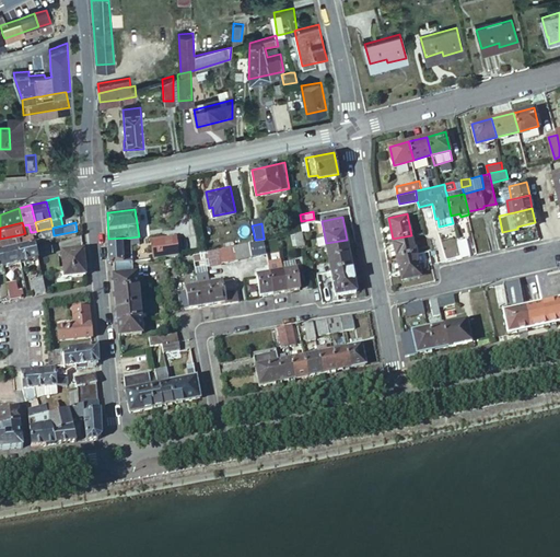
[(51,236),(54,235),(53,228),(48,229),(46,229),(37,231),(33,232),(34,236),(35,240),(48,236),(51,236)]
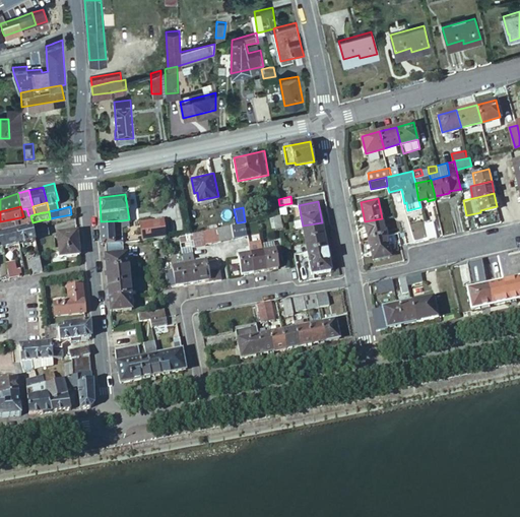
[(276,228),(283,227),(281,214),(274,215),(276,228)]
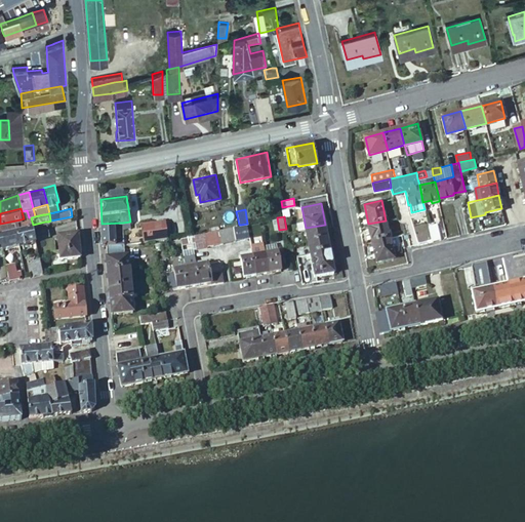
[(29,217),(24,218),(21,219),(23,227),(33,225),(32,222),(31,217),(29,217)]
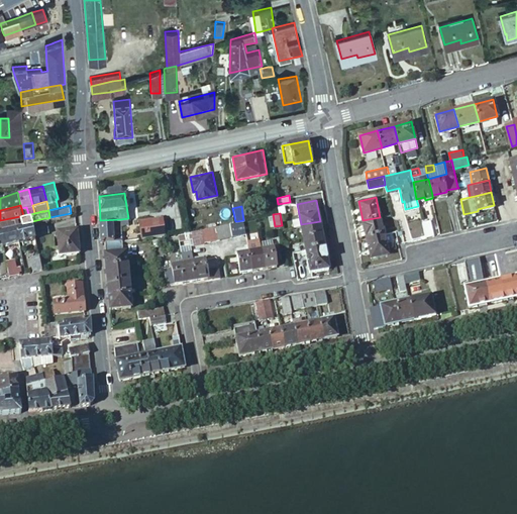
[(140,218),(143,235),(166,231),(164,214),(140,218)]
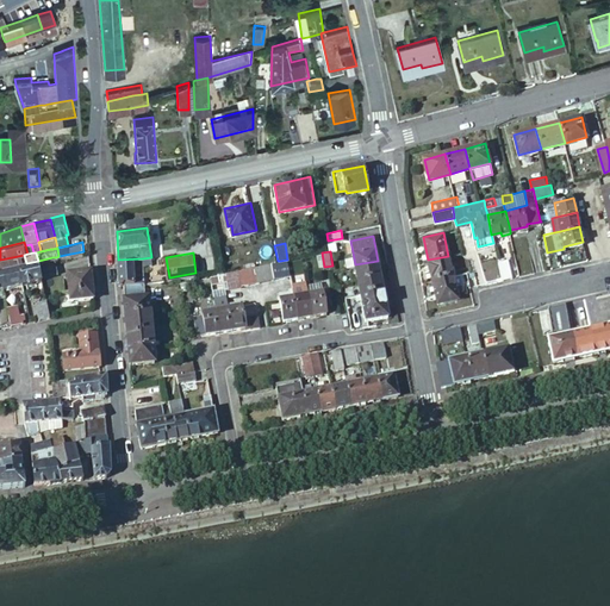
[(26,263),(24,255),(0,260),(0,262),(1,266),(0,266),(0,269),(1,269),(19,264),(26,263)]
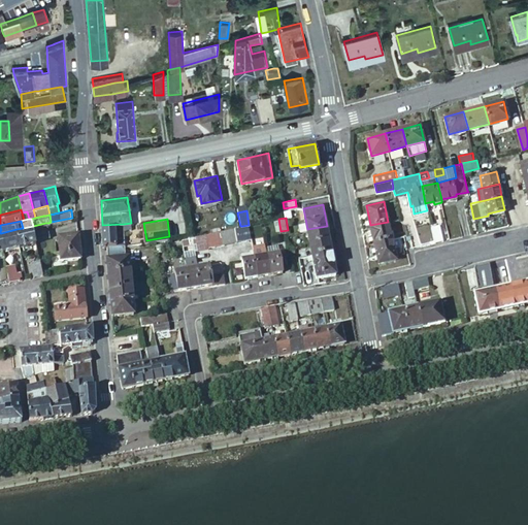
[(370,225),(374,241),(391,237),(388,222),(370,225)]
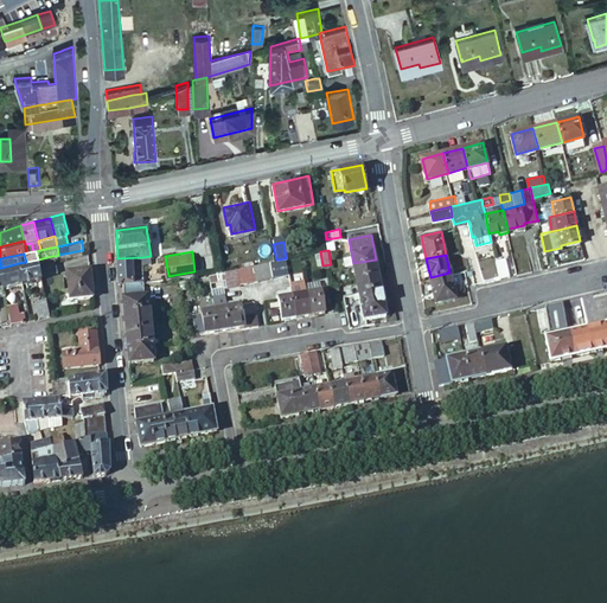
[(498,276),(509,274),(505,255),(494,258),(498,276)]
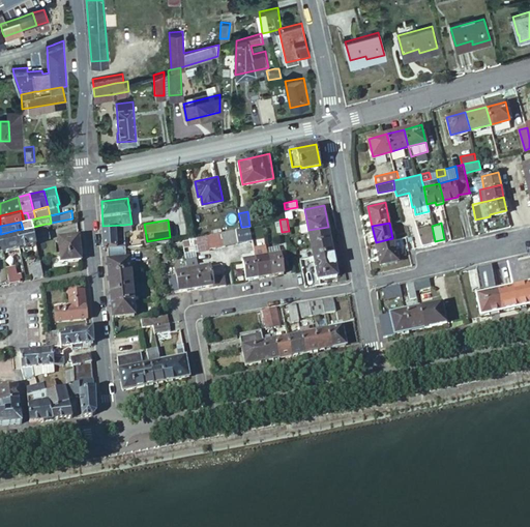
[(52,235),(49,224),(46,224),(33,227),(36,238),(52,235)]
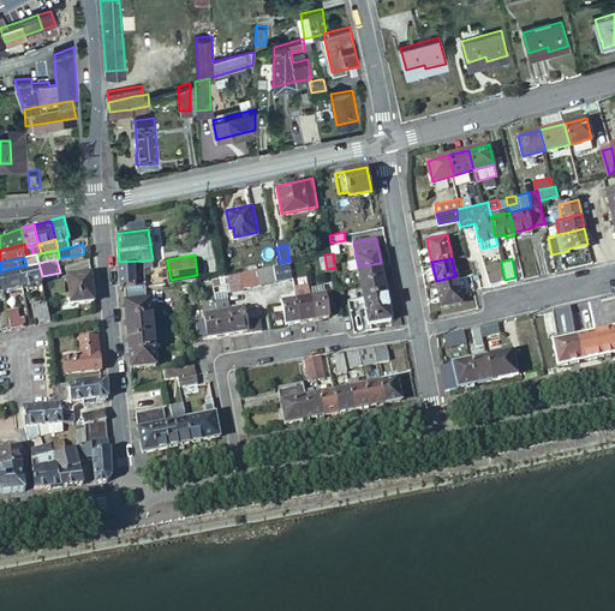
[(144,261),(119,262),(121,283),(124,283),(126,283),(144,283),(147,283),(144,261)]
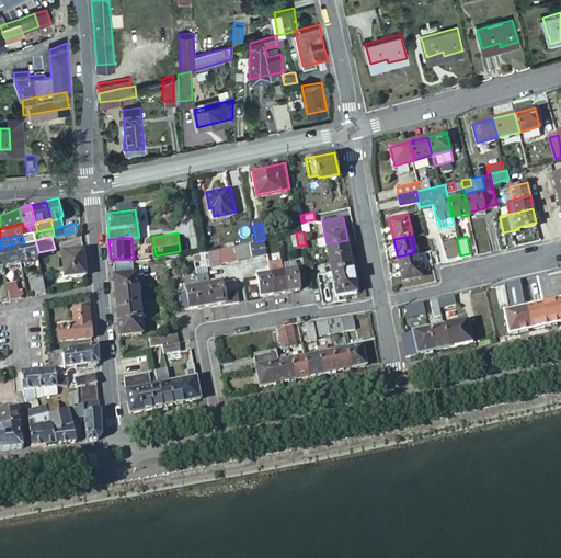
[(35,240),(24,242),(18,243),(21,260),(39,255),(38,252),(35,240)]
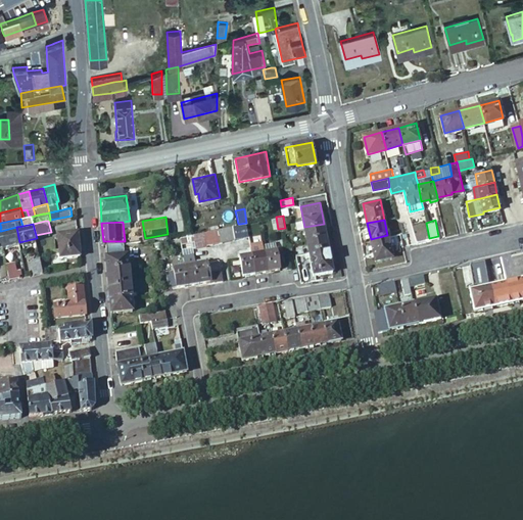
[(233,225),(235,238),(242,236),(240,224),(238,224),(233,225)]
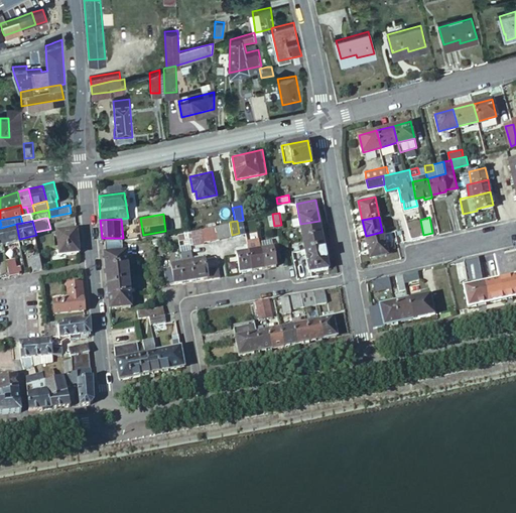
[(321,233),(319,221),(300,224),(302,236),(321,233)]
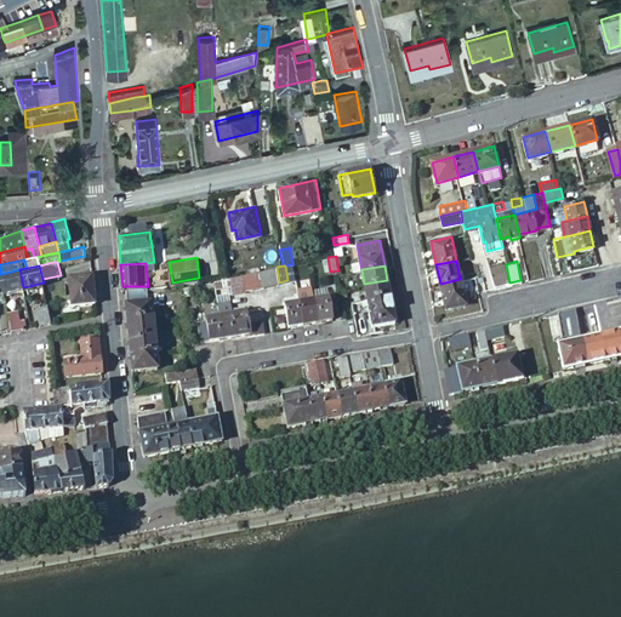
[(277,267),(260,270),(262,285),(279,283),(277,267)]
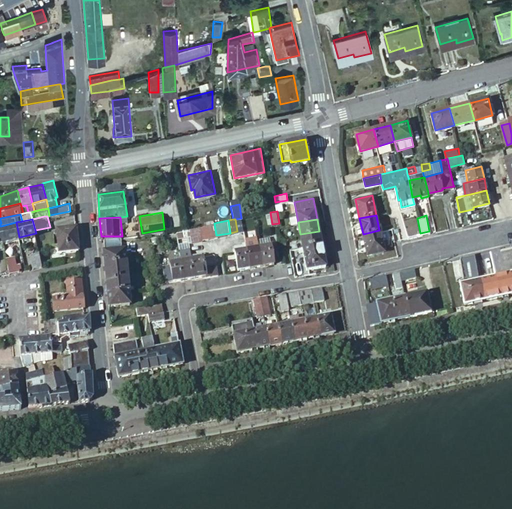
[(16,222),(1,226),(4,240),(19,237),(16,222)]
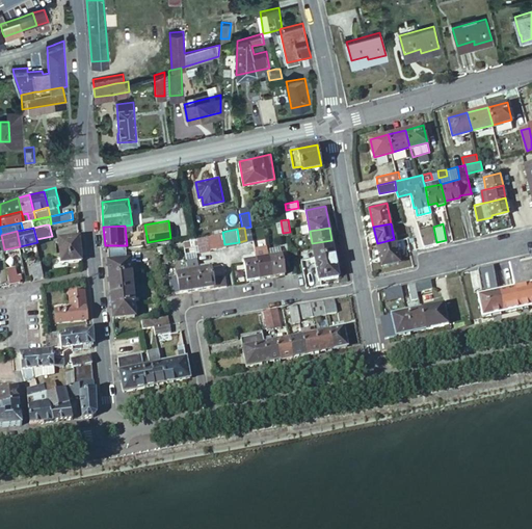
[(221,232),(208,235),(211,247),(224,244),(222,232),(221,232)]
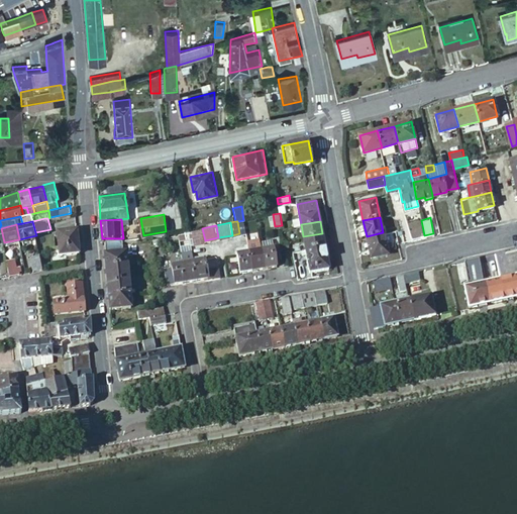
[(80,250),(77,226),(58,228),(60,252),(80,250)]
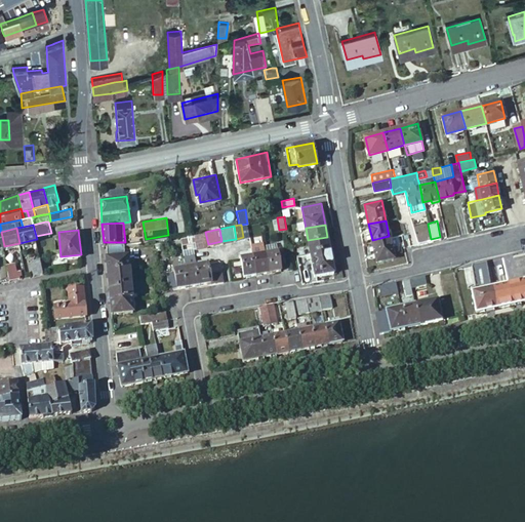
[(205,232),(195,234),(198,246),(208,244),(205,232)]
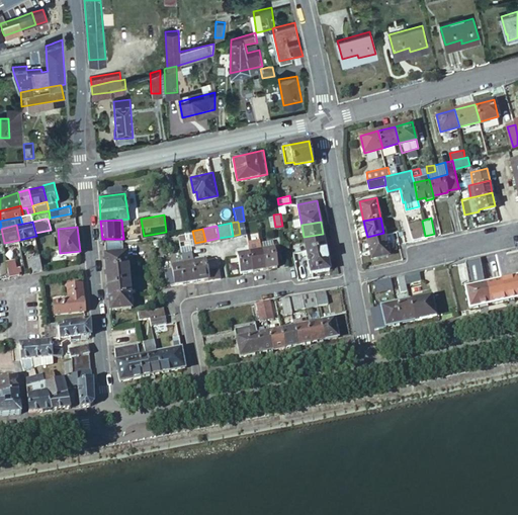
[(383,233),(367,237),(371,256),(389,252),(383,233)]
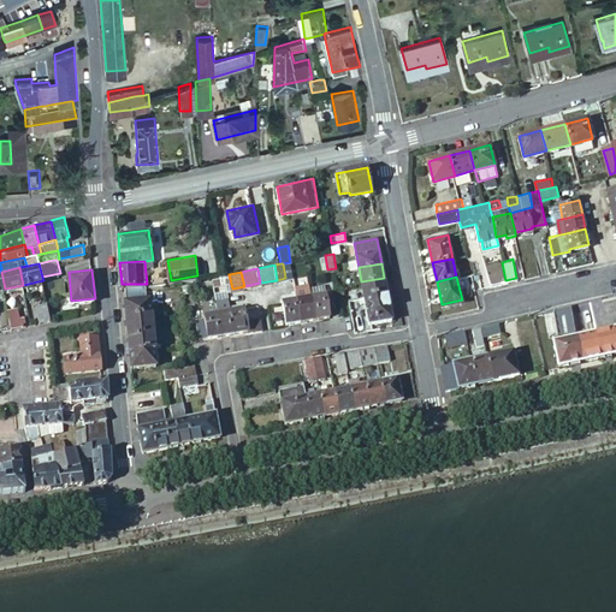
[(384,278),(361,281),(363,295),(386,291),(384,278)]
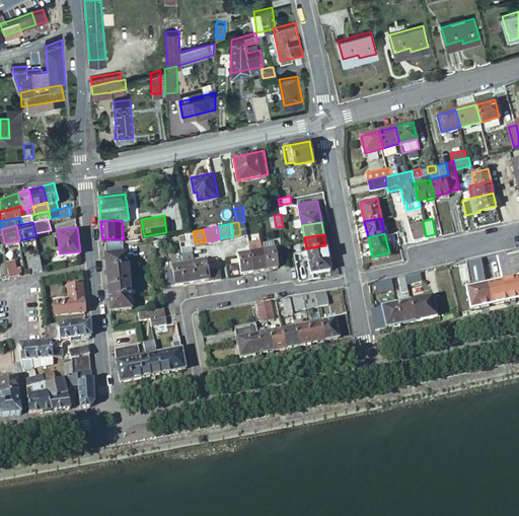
[(262,247),(274,245),(273,238),(261,240),(262,247)]
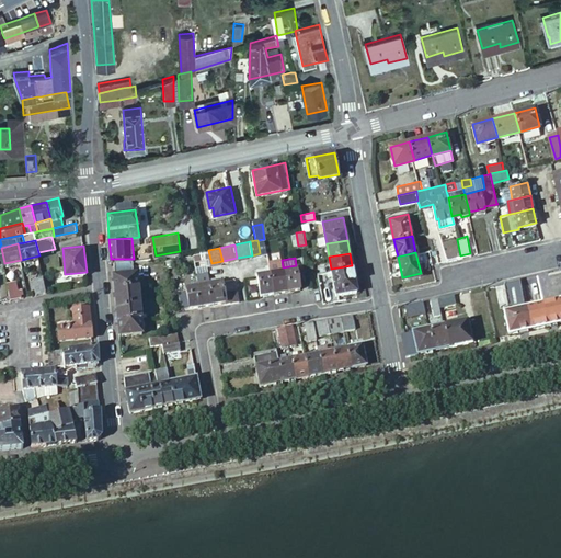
[(116,288),(139,286),(138,271),(134,272),(132,259),(115,259),(116,273),(115,273),(116,284),(116,288)]
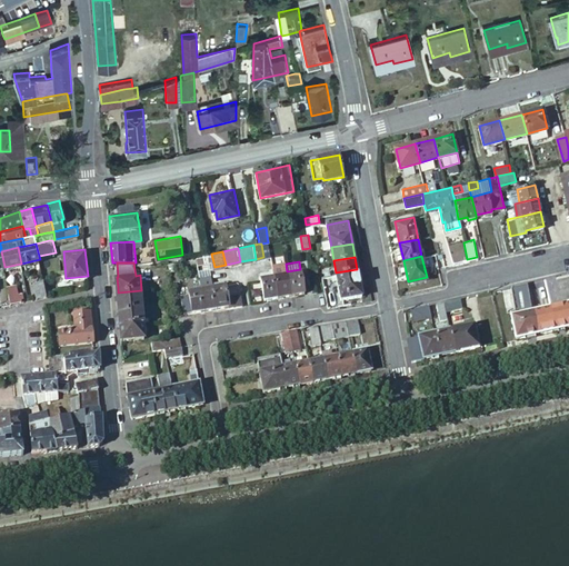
[(287,271),(291,293),(303,290),(300,269),(287,271)]
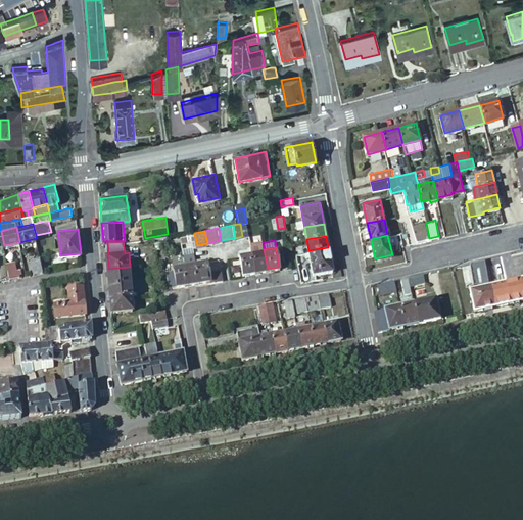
[(332,270),(328,247),(308,250),(314,273),(332,270)]
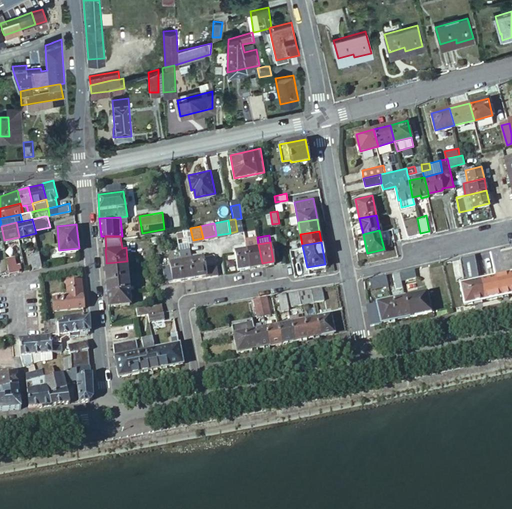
[(250,265),(262,263),(258,244),(246,246),(250,265)]
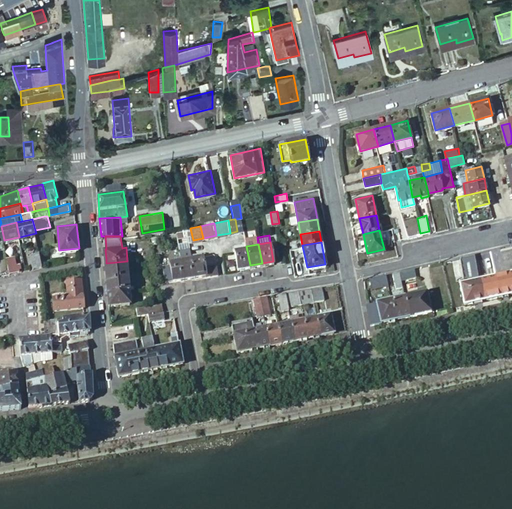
[(238,267),(250,265),(246,246),(234,248),(238,267)]
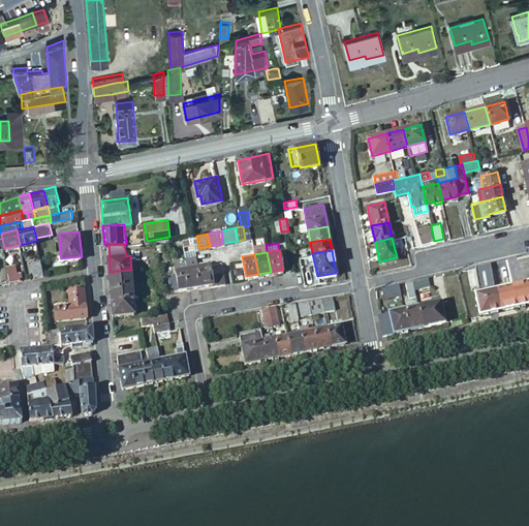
[(309,269),(307,254),(300,255),(302,268),(302,269),(309,269)]
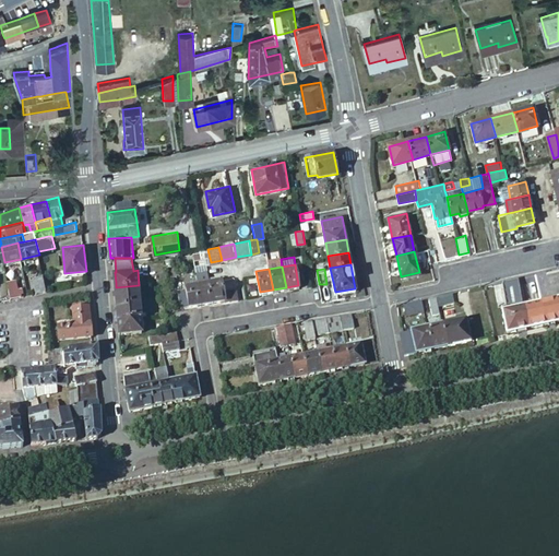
[(317,270),(310,272),(312,284),(319,283),(317,270)]
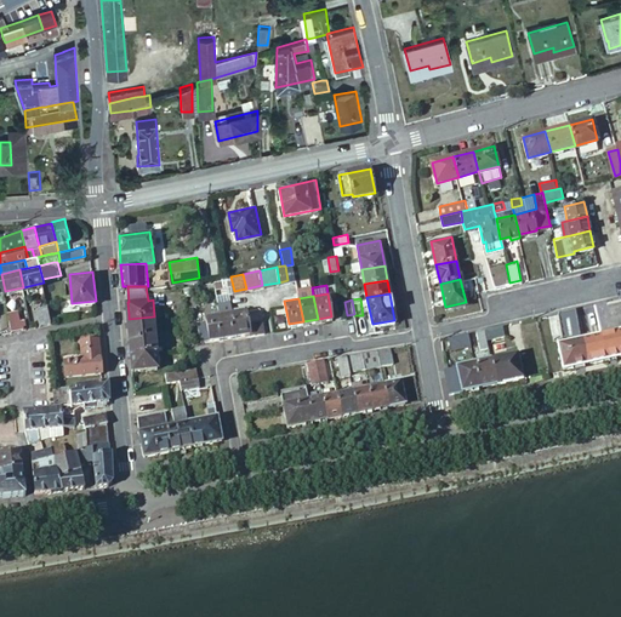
[(38,307),(41,323),(44,321),(51,320),(49,303),(38,307)]
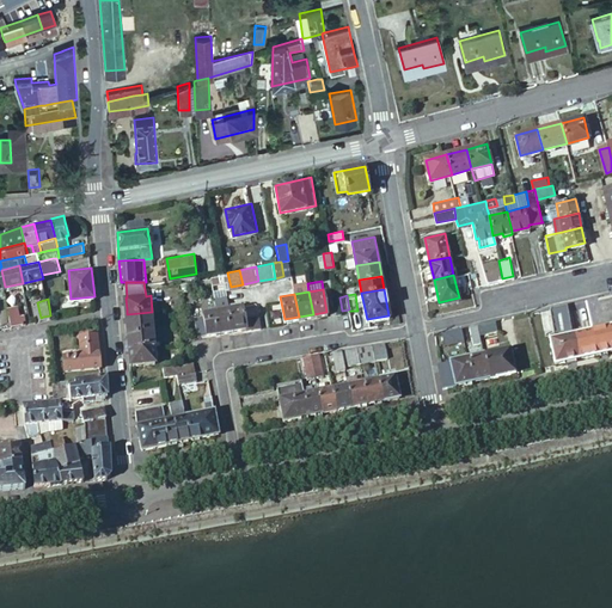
[(567,301),(551,305),(556,330),(573,327),(567,301)]
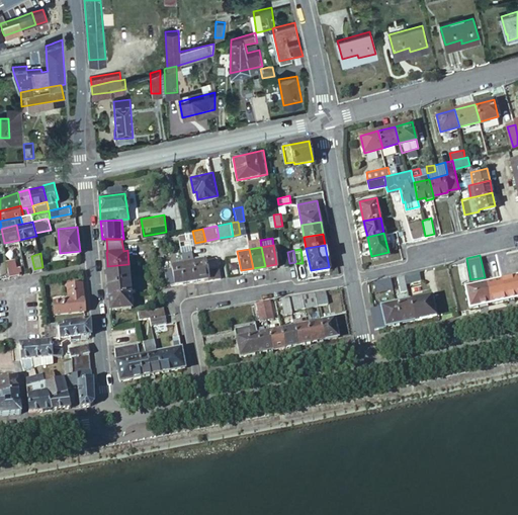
[(8,259),(9,267),(10,270),(11,274),(20,272),(20,271),(20,270),(21,270),(21,269),(20,265),(19,265),(17,257),(8,259)]
